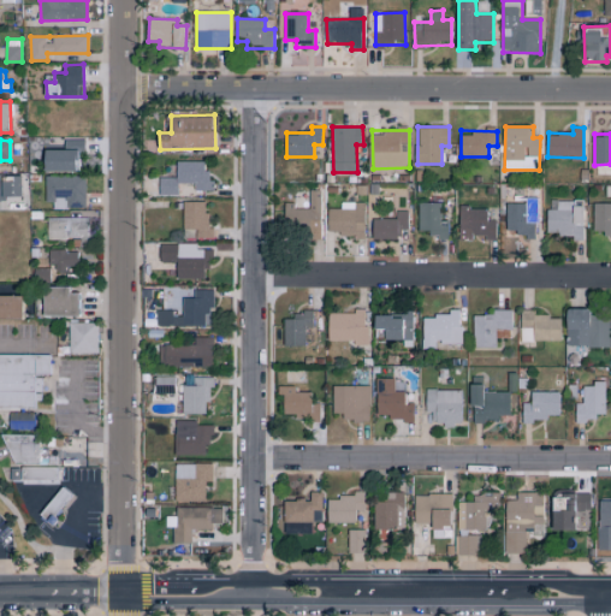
[(83,170),(83,140),(65,140),(65,148),(46,149),(46,171),(83,170)]
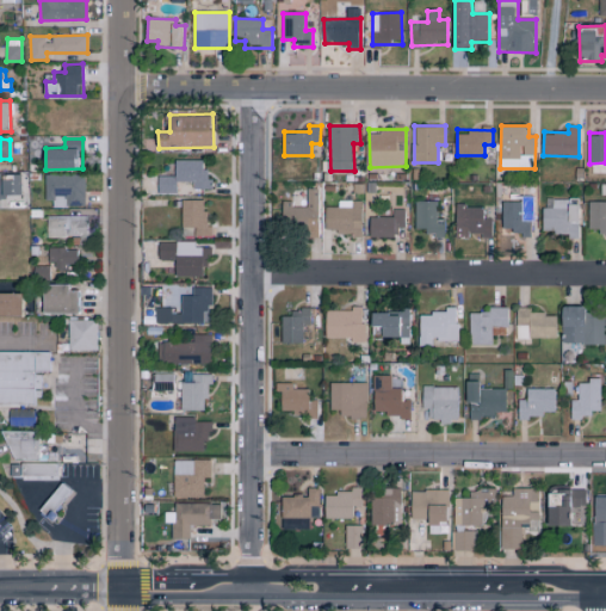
[(203,160),(175,159),(175,176),(159,176),(158,192),(177,192),(177,180),(193,180),(193,187),(210,189),(210,170),(203,170),(203,160)]
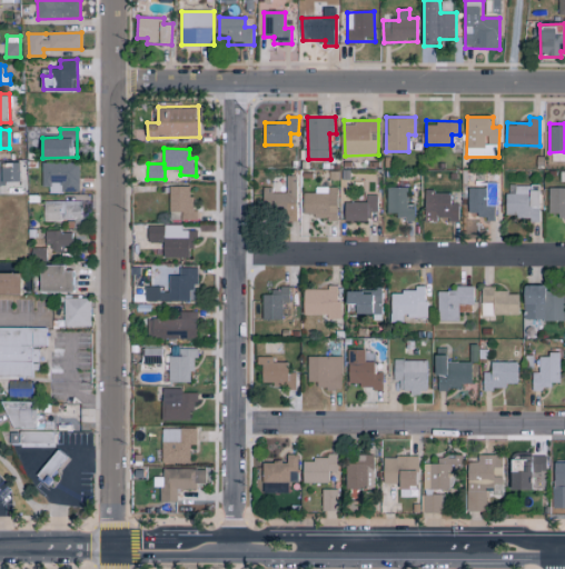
[(20,180),(19,161),(0,161),(0,185),(6,185),(6,181),(20,180)]
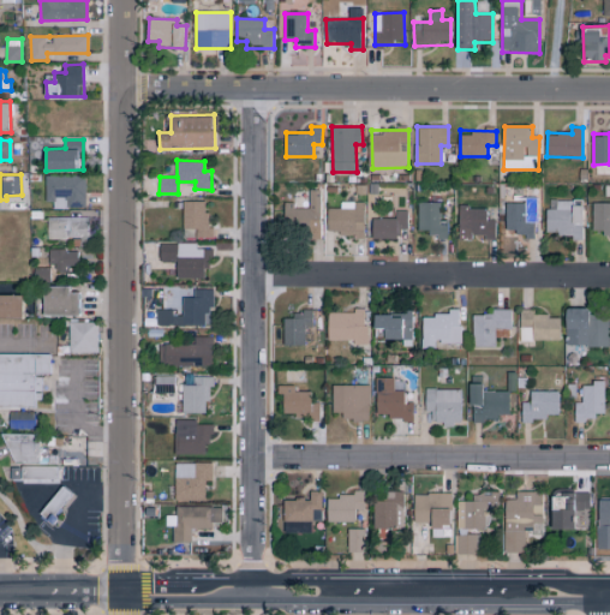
[(46,175),(46,207),(87,207),(85,175),(46,175)]
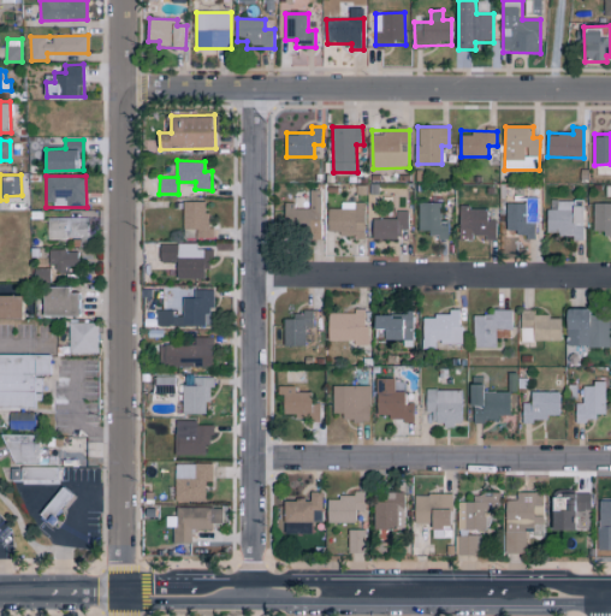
[(321,190),(310,190),(310,208),(295,207),(295,201),(285,201),(285,226),(307,226),(306,240),(320,240),(321,190)]
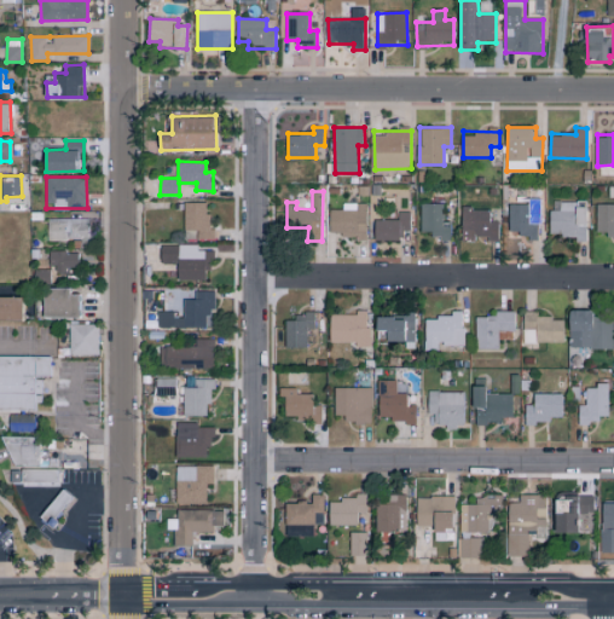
[(185,230),(197,230),(197,238),(215,239),(215,229),(210,229),(210,213),(207,213),(207,202),(185,202),(185,230)]
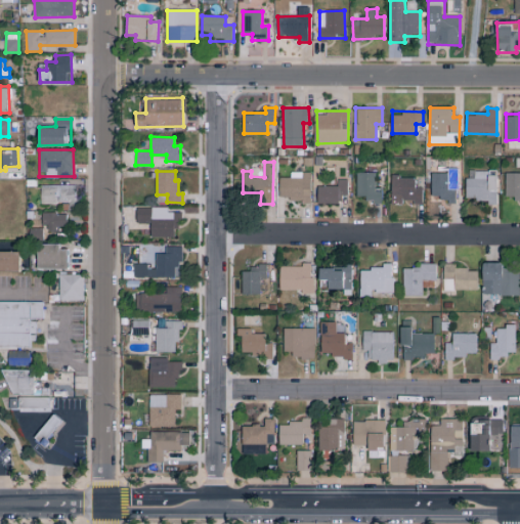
[(280,177),(279,199),(310,201),(312,172),(291,171),(291,177),(280,177)]
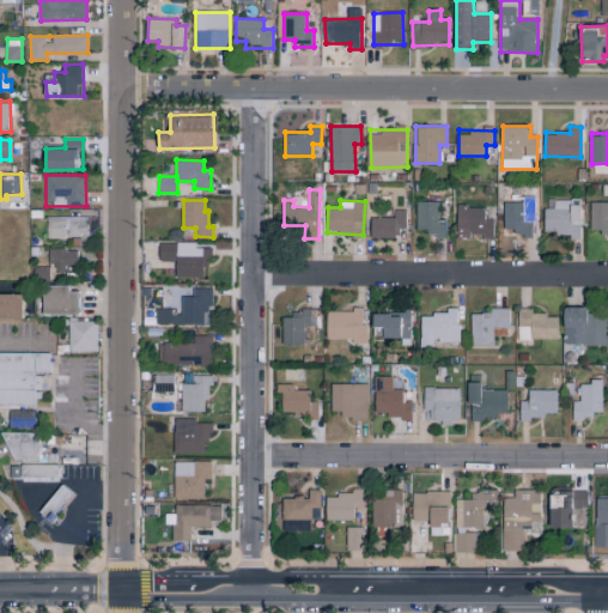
[(439,201),(418,201),(418,230),(429,229),(429,236),(447,236),(447,220),(441,220),(439,201)]
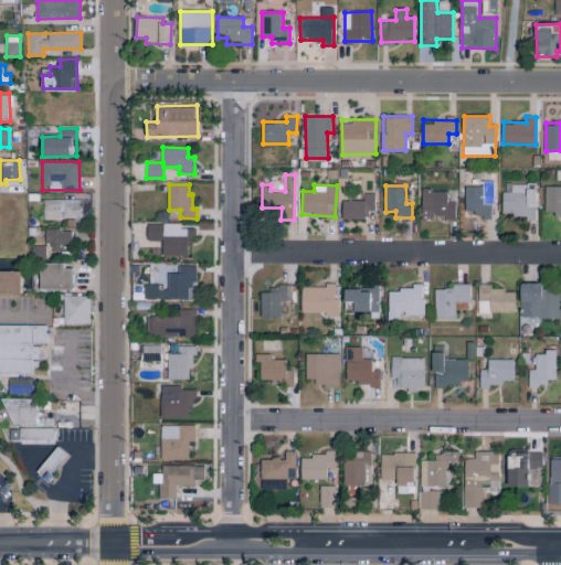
[(485,203),(484,185),(466,185),(467,217),(493,217),(491,203),(485,203)]
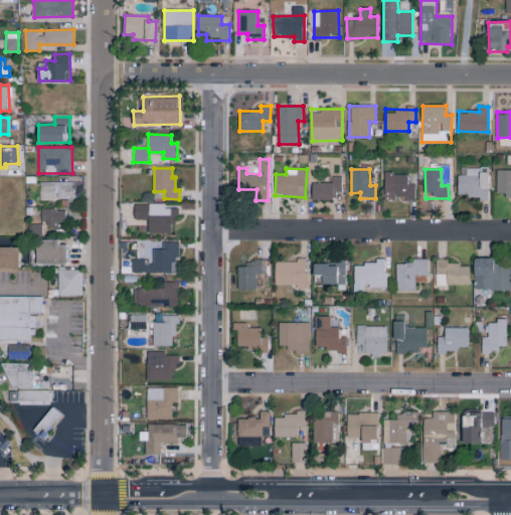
[(458,175),(459,196),(479,195),(479,200),(489,200),(489,169),(467,169),(467,175),(458,175)]
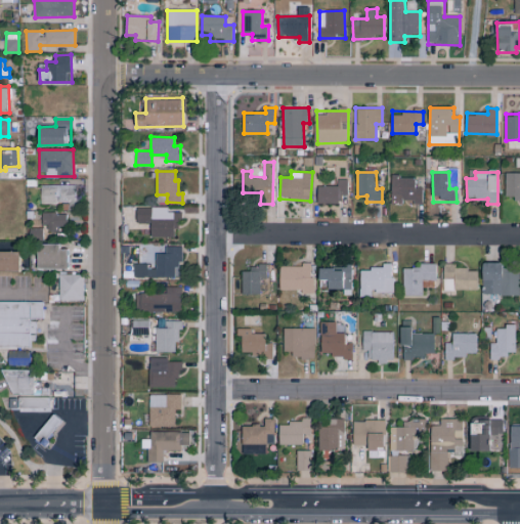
[(519,172),(506,173),(507,198),(519,198),(519,172)]
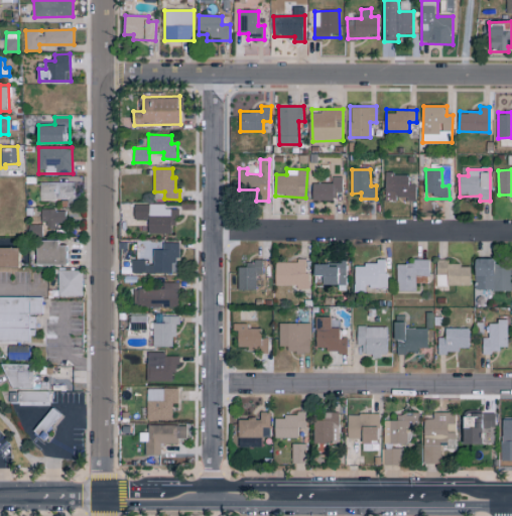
[(409,173),(386,173),(386,199),(416,199),(416,184),(409,183),(409,173)]
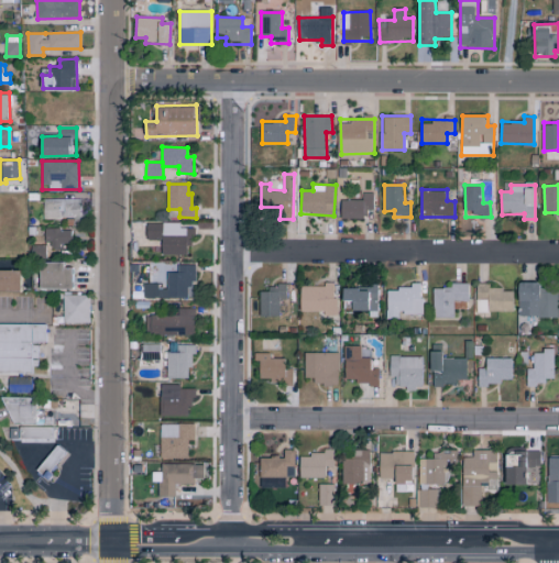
[(363,200),(342,199),(342,218),(365,219),(365,209),(374,210),(374,192),(363,192),(363,200)]
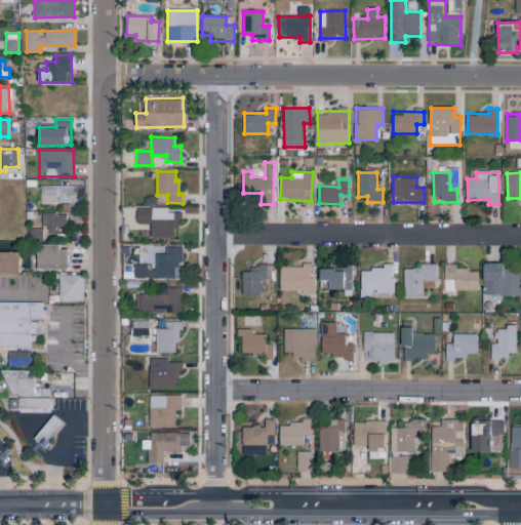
[(41,202),(76,203),(76,186),(41,185),(41,202)]
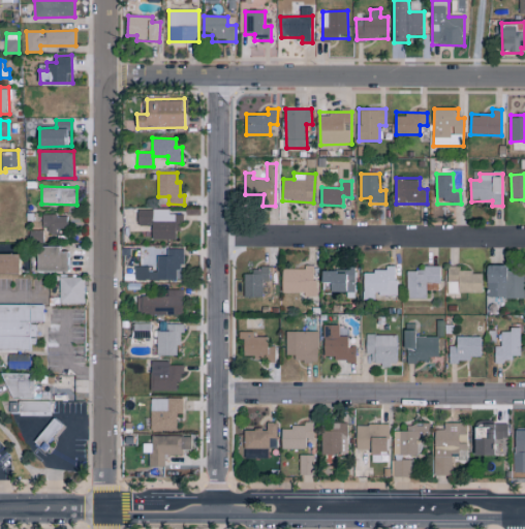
[(137,210),(139,225),(152,225),(152,240),(176,239),(176,229),(183,229),(183,214),(170,214),(170,209),(137,210)]
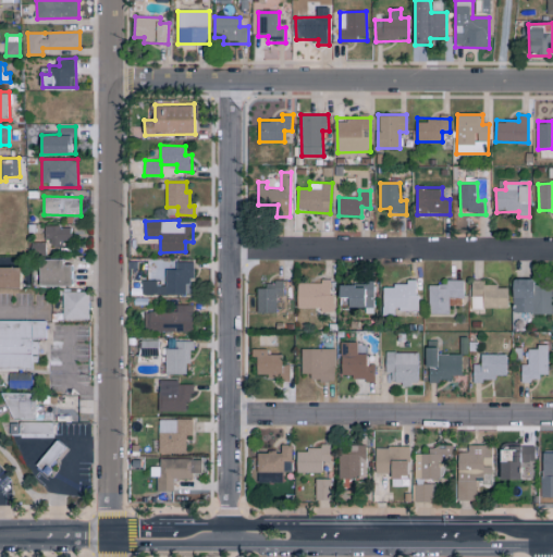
[(46,245),(71,245),(71,226),(46,226),(46,245)]
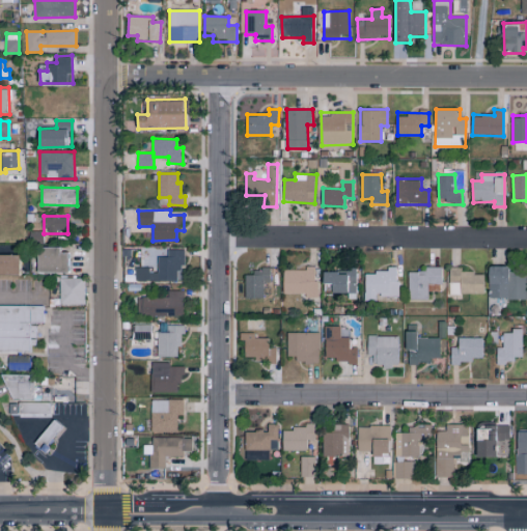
[(70,272),(68,247),(38,248),(39,272),(70,272)]
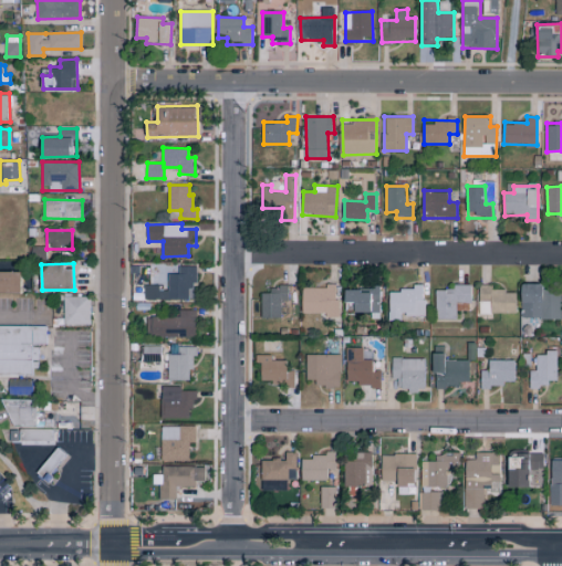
[(145,287),(145,300),(196,299),(195,265),(178,266),(179,273),(168,273),(168,286),(145,287)]
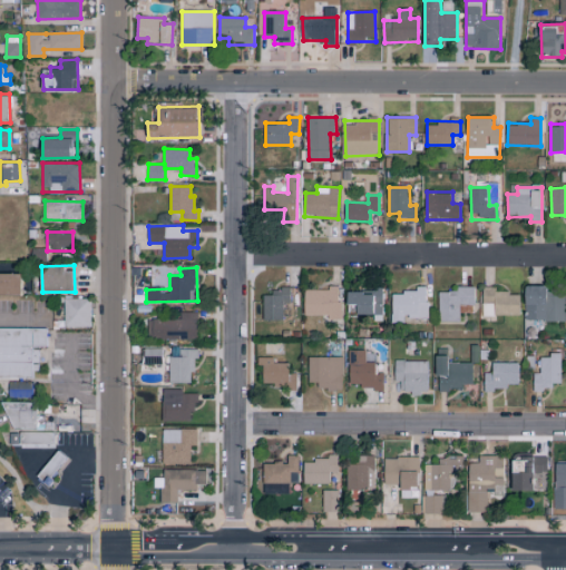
[(0,294),(22,295),(22,273),(0,272),(0,294)]
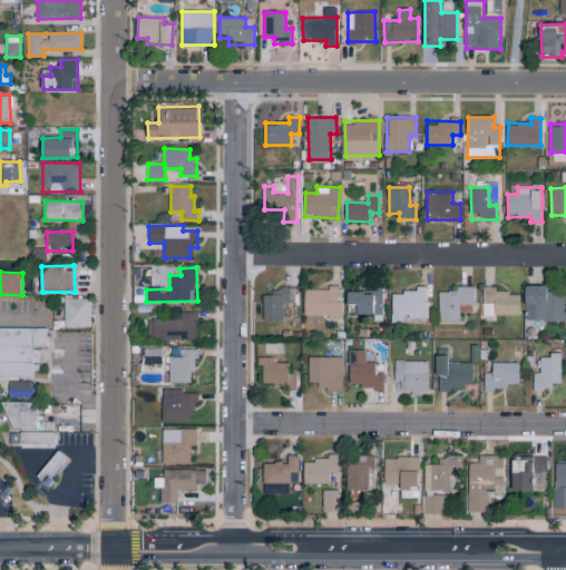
[(565,293),(547,293),(547,284),(526,285),(526,321),(565,321),(565,293)]
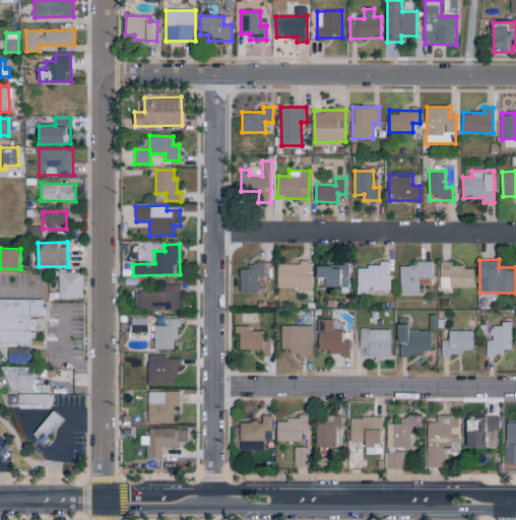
[(317,266),(318,276),(327,276),(327,286),(349,286),(349,261),(340,262),(340,265),(317,266)]
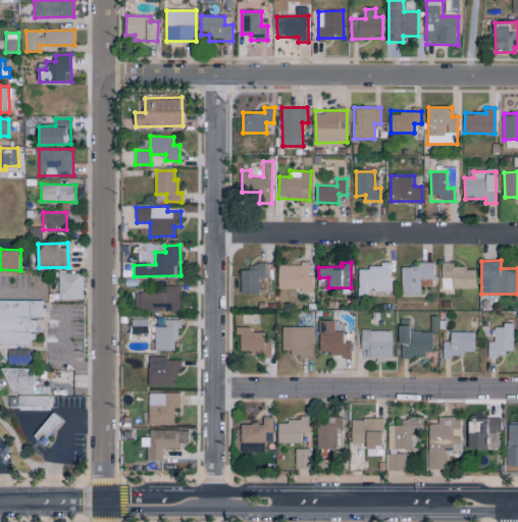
[(392,262),(380,262),(380,267),(359,267),(359,292),(392,293),(392,262)]
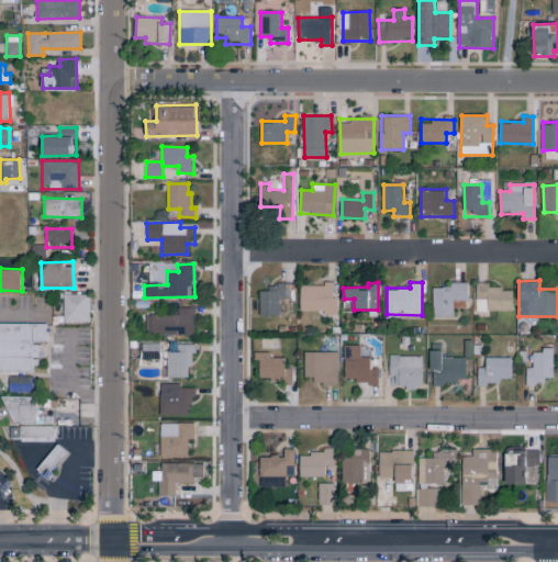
[(468,282),(450,282),(450,287),(433,287),(433,316),(454,317),(454,300),(468,300),(468,282)]
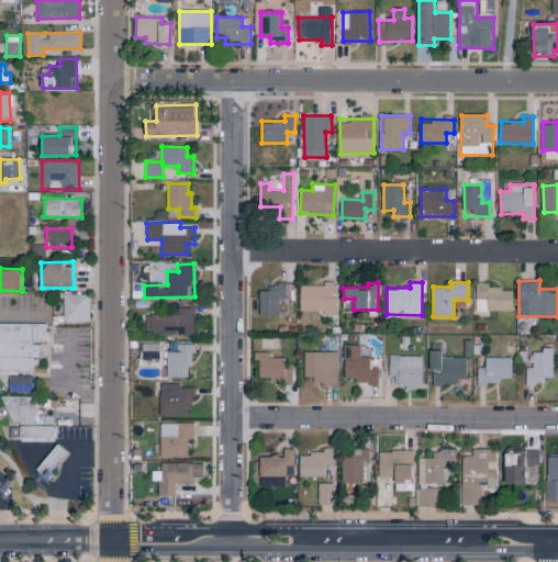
[(477,311),(513,311),(513,289),(490,289),(490,282),(476,283),(477,311)]
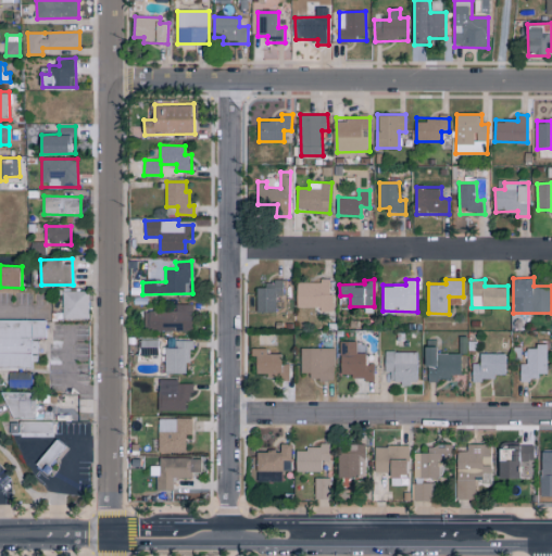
[(258,287),(256,311),(276,312),(276,295),(284,295),(285,281),(266,280),(266,287),(258,287)]
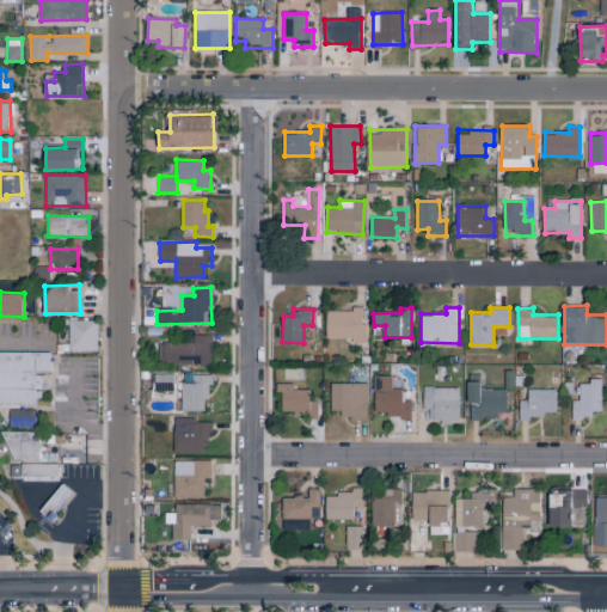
[(327,337),(353,337),(353,342),(366,342),(365,310),(326,310),(327,337)]
